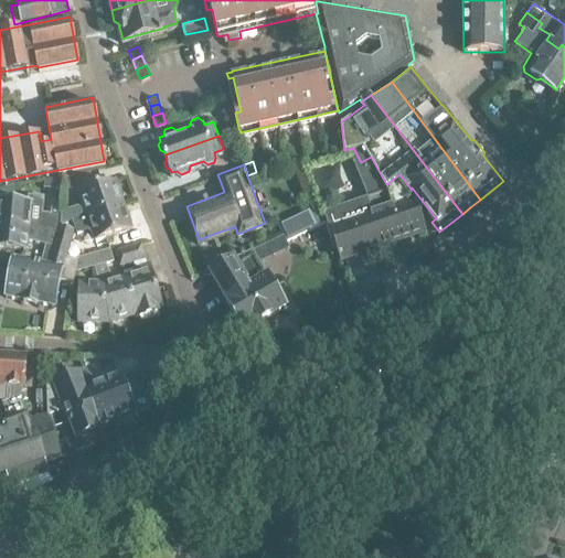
[(75,172),(62,174),(62,186),(80,184),(75,172)]
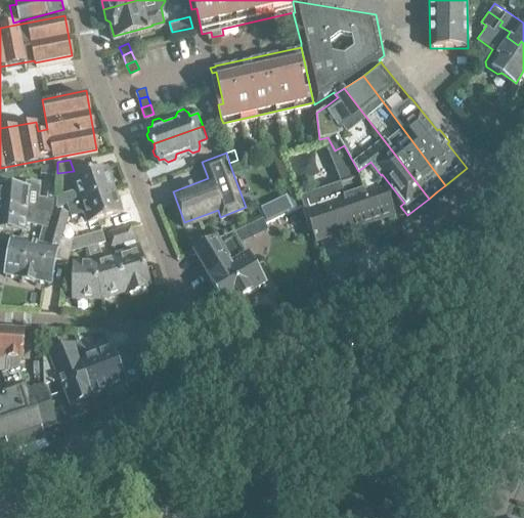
[(41,163),(41,171),(56,172),(56,161),(41,163)]
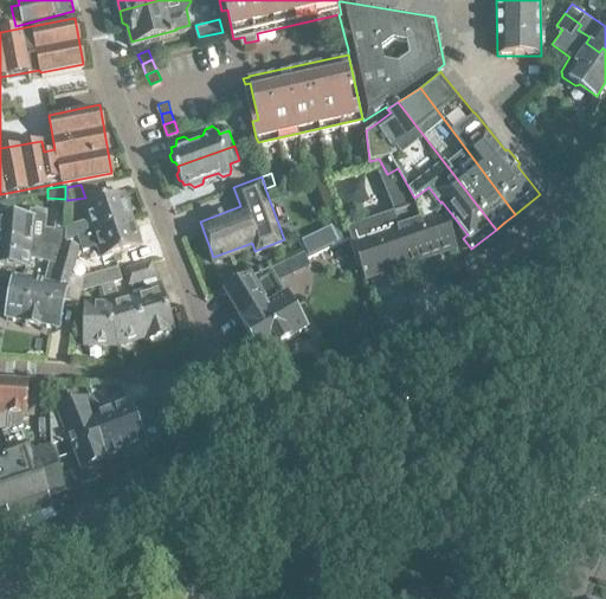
[(83,226),(85,231),(85,232),(133,216),(129,206),(130,203),(128,194),(124,193),(123,189),(85,203),(92,224),(83,226)]
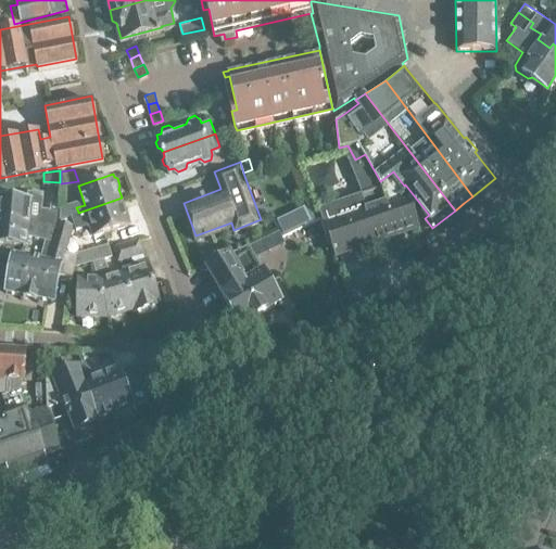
[(381,184),(326,203),(319,205),(336,253),(420,224),(411,199),(389,206),(381,184)]
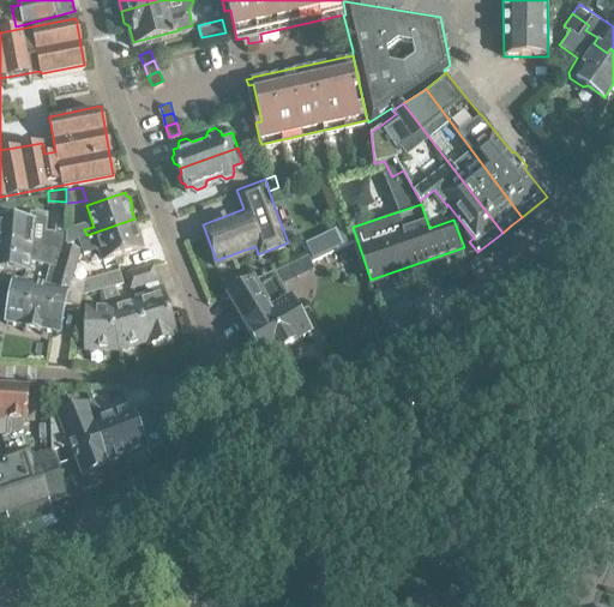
[(29,217),(0,214),(0,238),(42,242),(64,247),(66,229),(46,228),(47,210),(30,209),(29,217)]
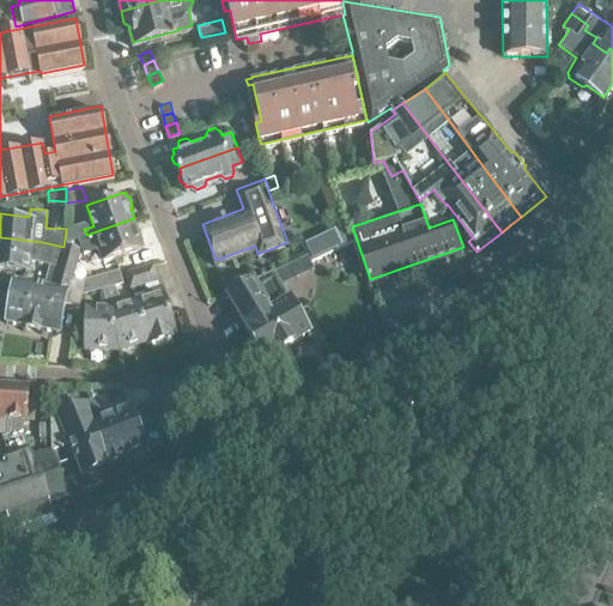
[(84,250),(99,246),(104,258),(143,244),(143,242),(143,238),(140,229),(137,228),(134,218),(86,235),(86,234),(79,236),(84,250)]
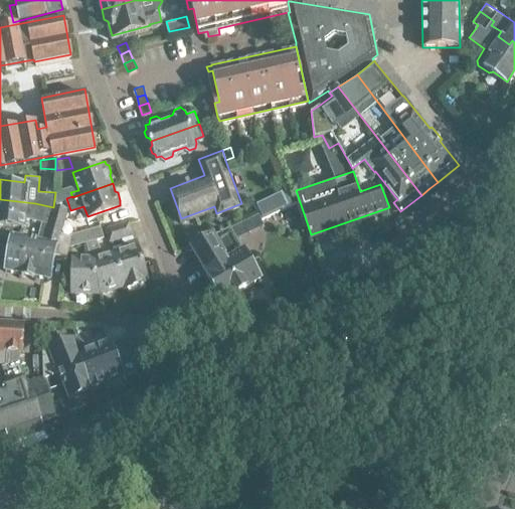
[(252,200),(258,211),(260,215),(261,215),(290,202),(282,186),(252,200)]
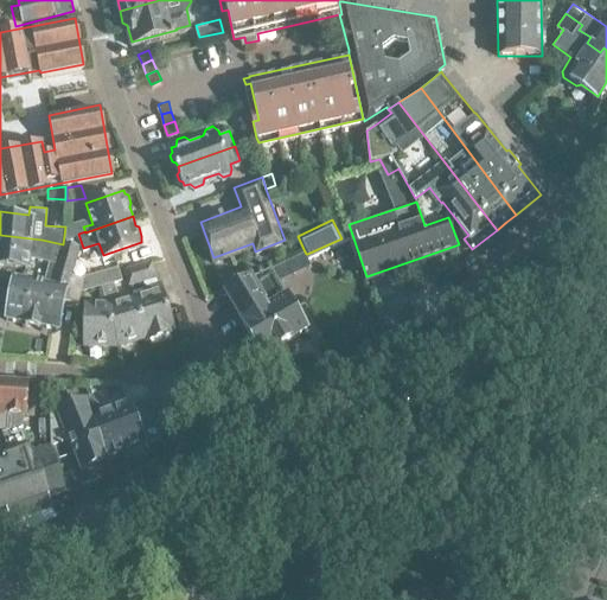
[(0,261),(29,263),(30,254),(49,259),(44,278),(53,280),(56,267),(63,244),(42,240),(0,235),(0,261)]
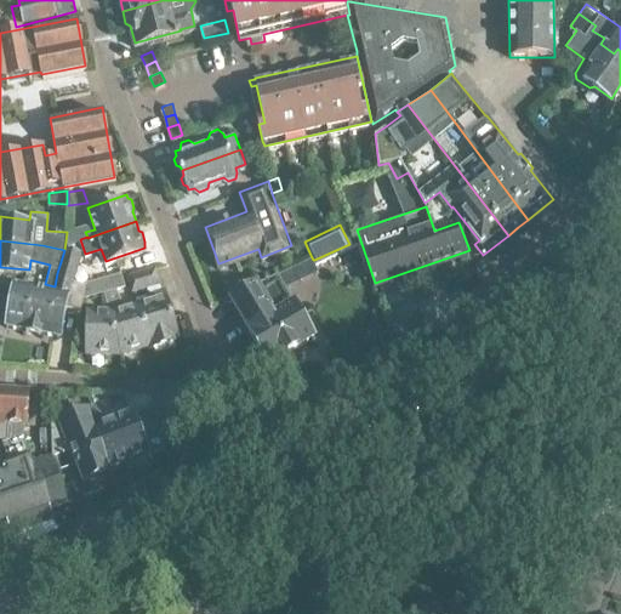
[(66,244),(64,250),(57,273),(73,276),(75,278),(84,250),(66,244)]
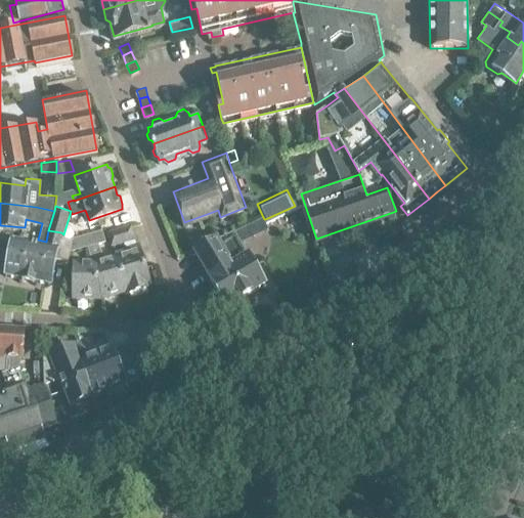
[(268,227),(265,219),(264,219),(262,215),(218,235),(217,233),(192,248),(225,306),(267,282),(249,249),(247,250),(241,240),(268,227)]
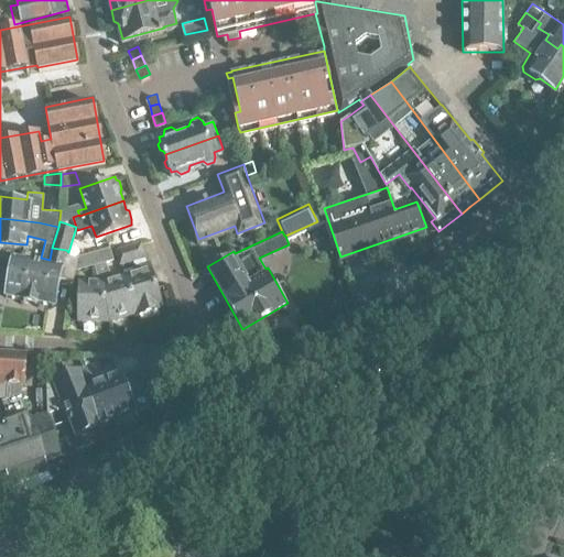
[(133,259),(145,255),(145,254),(141,240),(116,248),(119,262),(122,261),(133,259)]
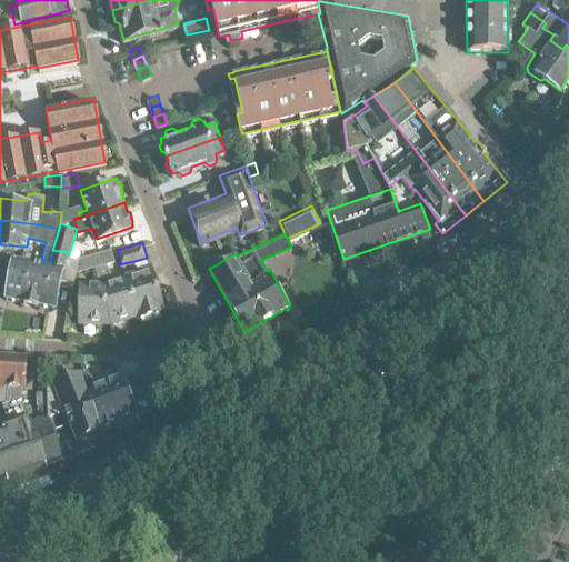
[(111,247),(92,252),(96,266),(99,280),(111,320),(138,312),(126,276),(112,280),(107,261),(115,259),(111,247)]
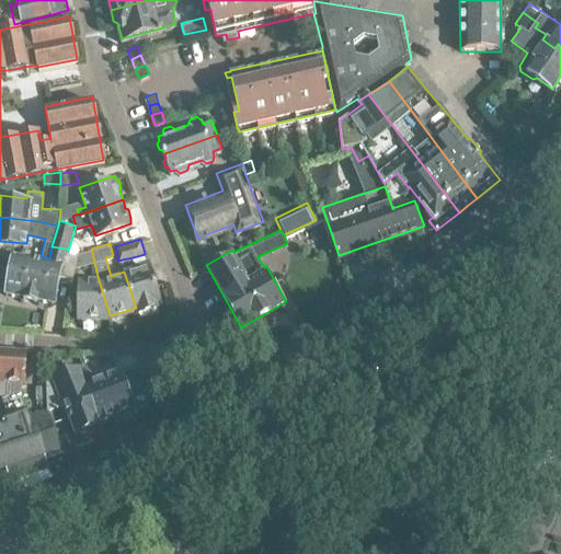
[(55,300),(60,274),(73,276),(76,266),(78,254),(77,254),(68,251),(52,246),(49,258),(41,256),(14,252),(7,290),(23,293),(23,296),(36,298),(37,297),(55,300)]
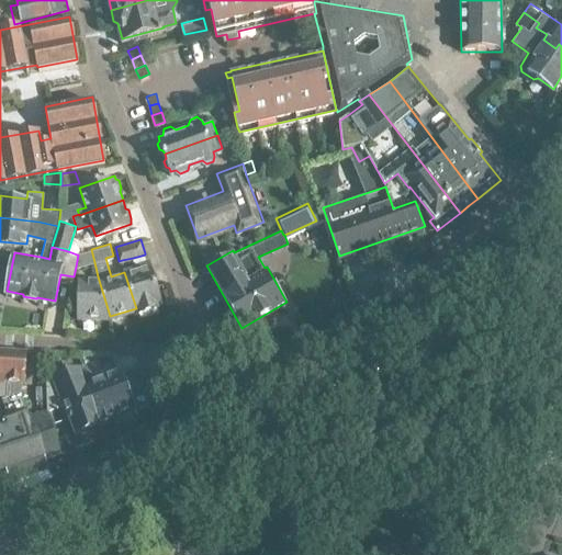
[(78,255),(76,267),(94,262),(91,249),(78,252),(77,255),(78,255)]
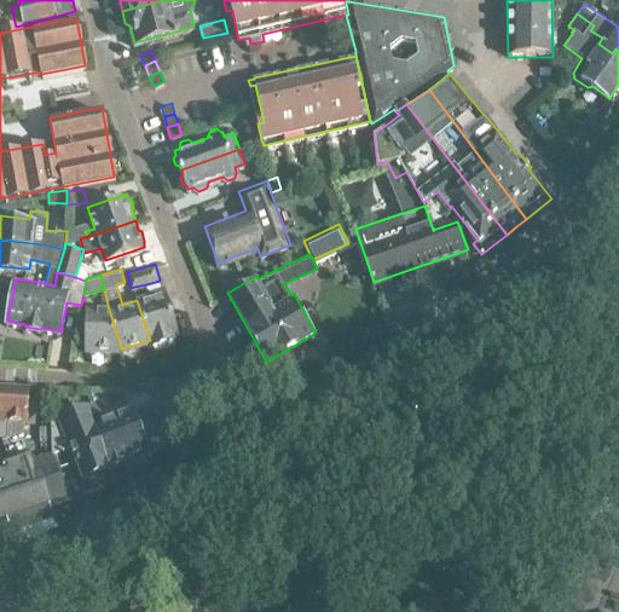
[(160,281),(146,284),(148,289),(136,293),(137,300),(150,340),(151,344),(175,336),(174,332),(179,332),(163,284),(161,286),(160,281)]
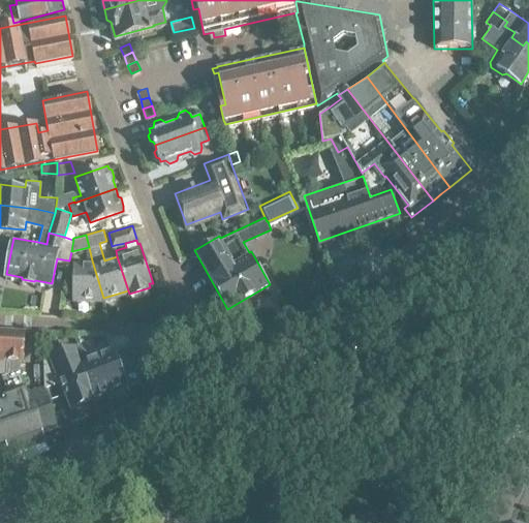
[(73,297),(103,298),(92,260),(75,259),(73,297)]
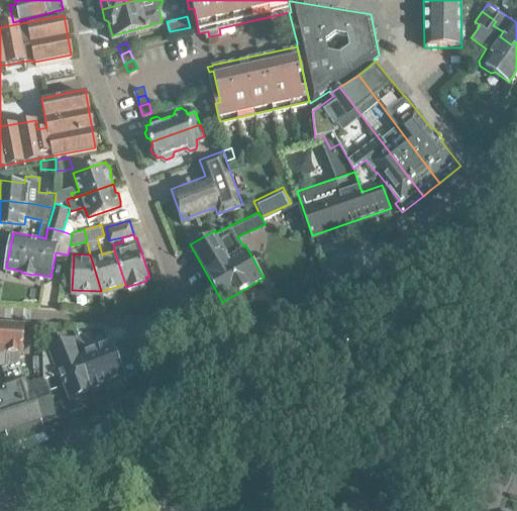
[(0,347),(7,348),(6,364),(19,360),(19,348),(23,348),(25,321),(0,319),(0,347)]
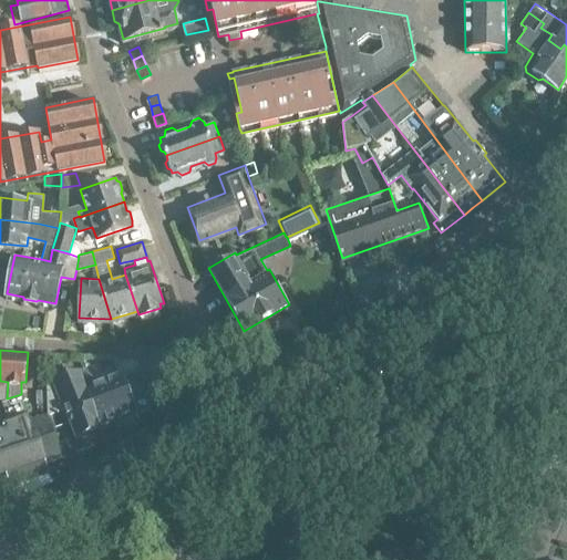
[(119,369),(119,355),(94,354),(94,367),(119,369)]
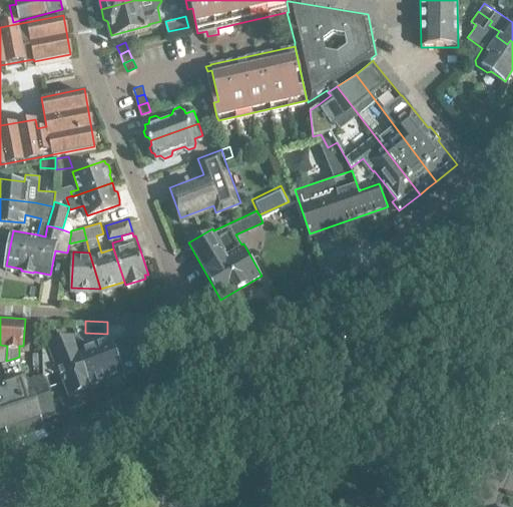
[(70,332),(71,336),(73,339),(74,340),(77,339),(81,338),(78,330),(70,332)]
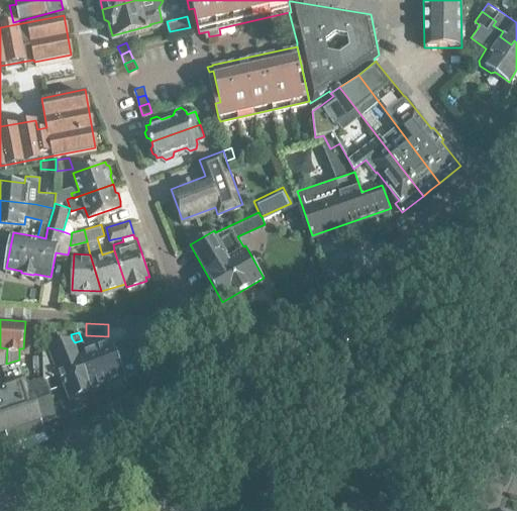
[(43,377),(61,371),(70,397),(74,395),(74,396),(77,397),(81,395),(83,393),(83,392),(92,388),(91,386),(75,342),(74,341),(72,338),(66,340),(63,333),(54,337),(56,344),(42,349),(43,377)]
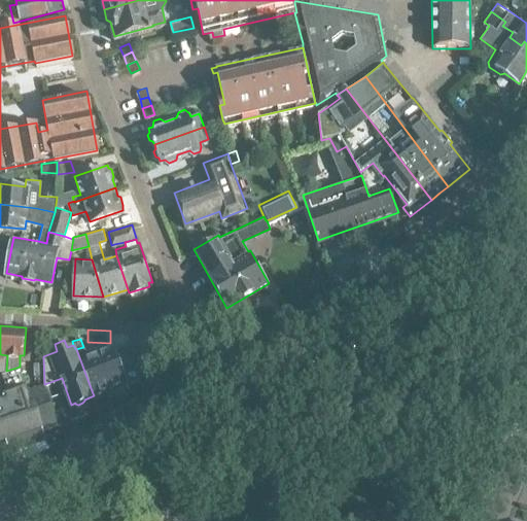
[(79,348),(76,349),(93,393),(111,386),(112,389),(124,385),(123,382),(126,381),(113,348),(88,358),(83,347),(79,348)]
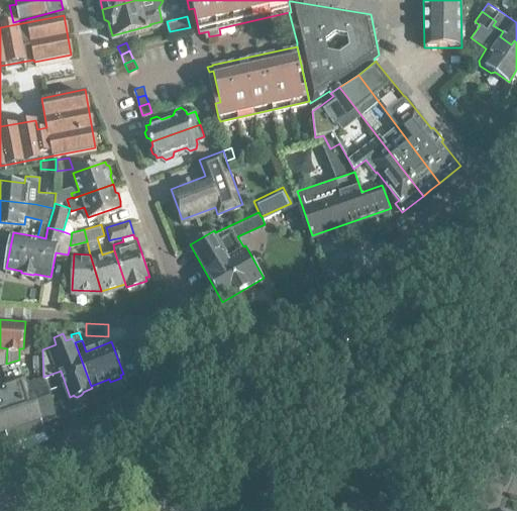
[(0,427),(4,426),(6,432),(41,419),(56,414),(42,376),(27,381),(24,373),(23,373),(19,360),(6,364),(2,365),(6,379),(0,380),(0,427)]
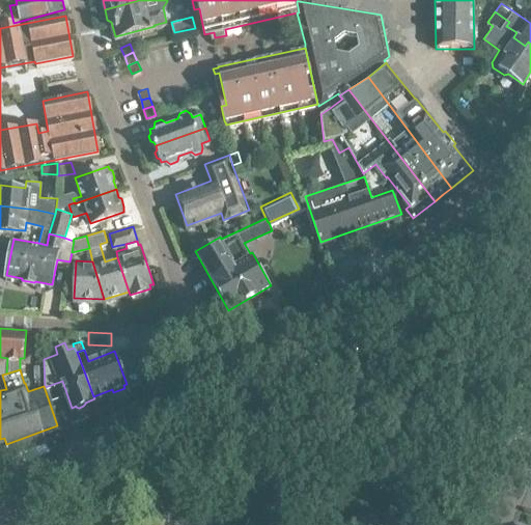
[(62,407),(52,410),(56,421),(66,418),(62,407)]
